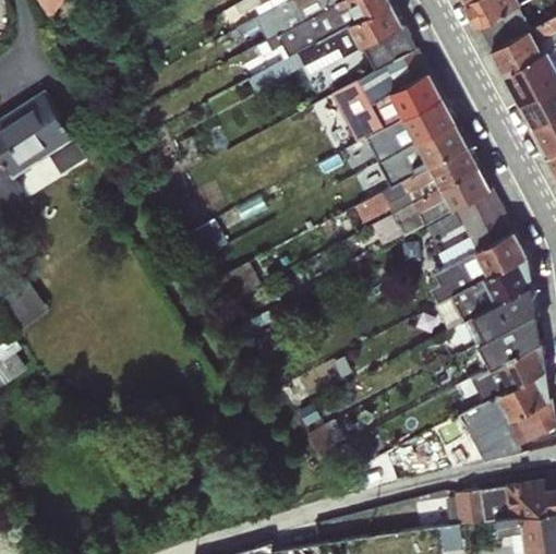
[(241,0),(190,28),(196,39),(251,9),(275,0),(283,0),(286,3),(292,0),(241,0)]
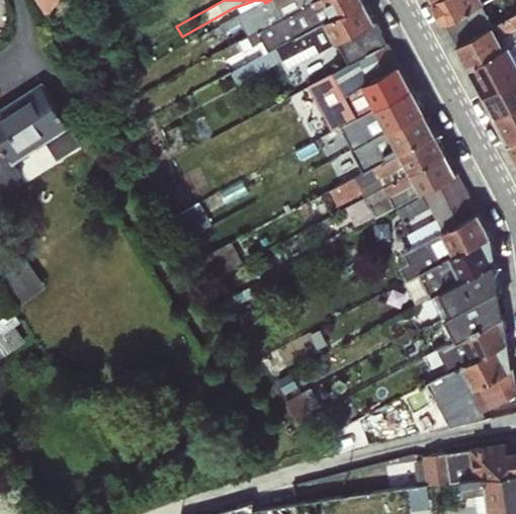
[(360,0),(319,0),(246,38),(218,53),(225,64),(261,45),(266,54),(363,4),(360,0)]
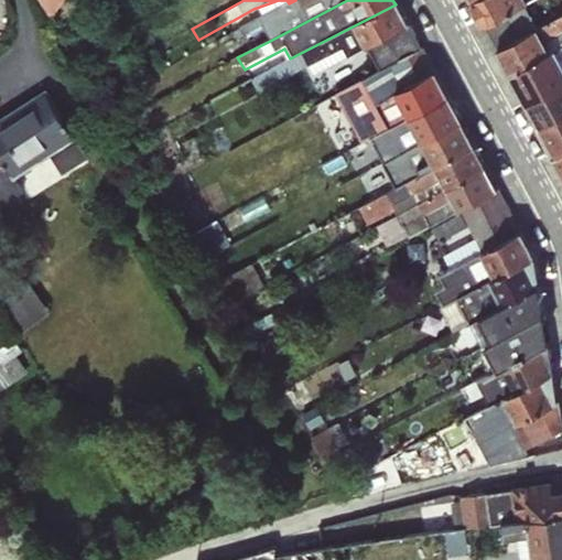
[(268,42),(347,0),(295,0),(289,3),(254,21),(268,42)]
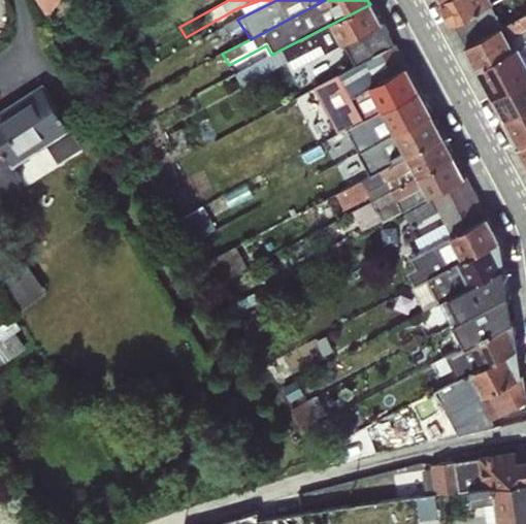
[(447,0),(440,4),(452,27),(501,0),(447,0)]
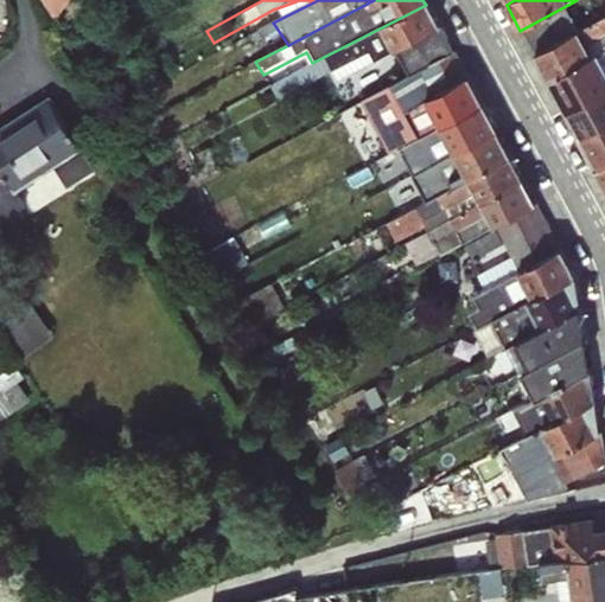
[(426,5),(312,63),(267,89),(275,102),(330,74),(337,82),(394,55),(439,30),(426,5)]
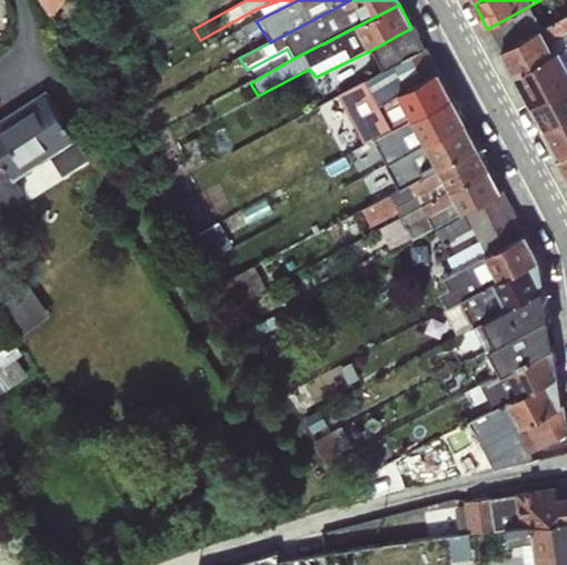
[(514,78),(566,49),(566,17),(501,53),(514,78)]
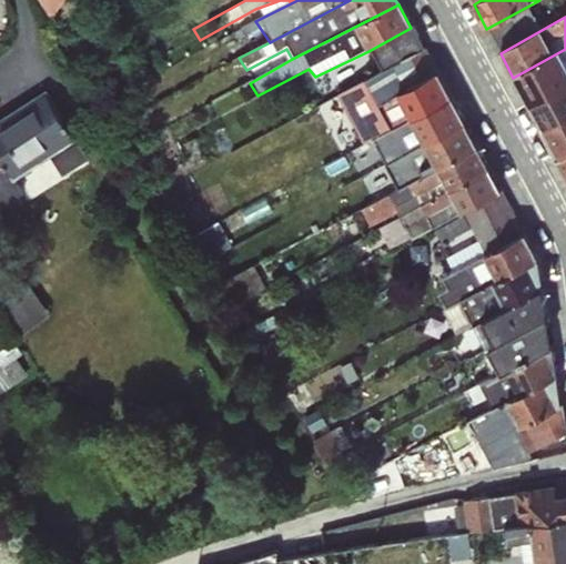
[(411,28),(369,51),(378,71),(334,97),(362,147),(450,101),(411,28)]
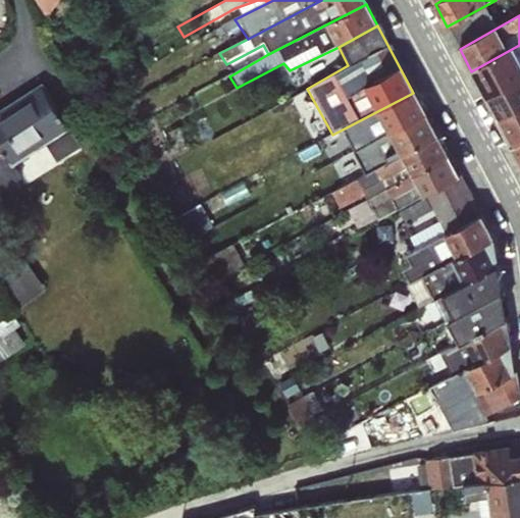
[(485,98),(519,79),(519,45),(471,71),(485,98)]
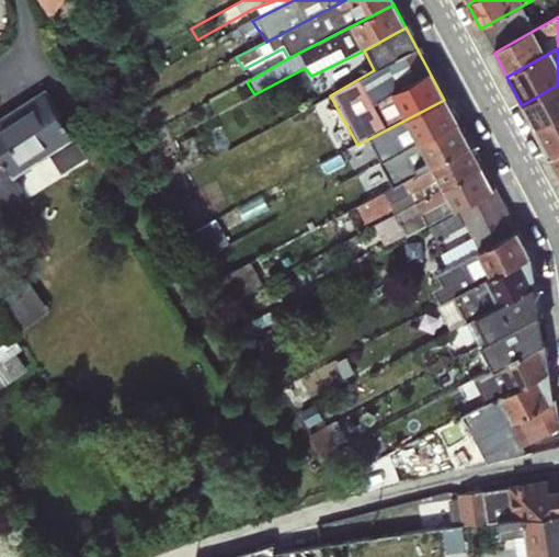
[(535,129),(558,116),(558,84),(522,105),(535,129)]
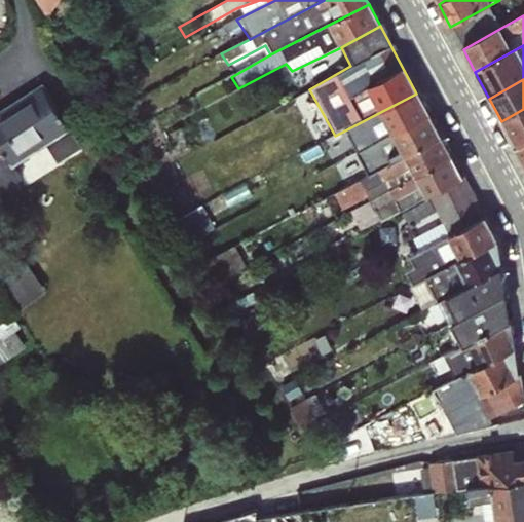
[(59,161),(82,148),(45,84),(0,109),(0,194),(24,181),(14,163),(48,144),(59,161)]
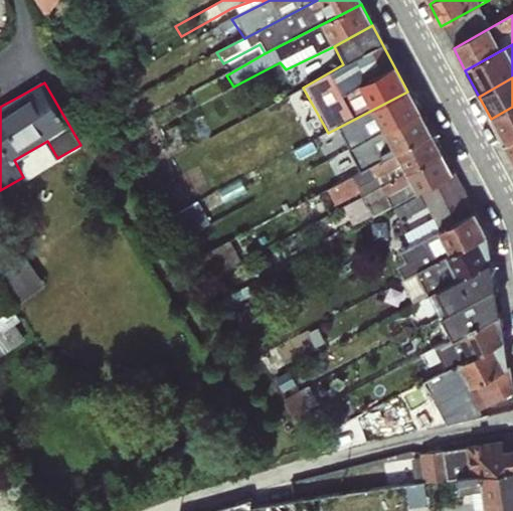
[(407,92),(328,133),(317,139),(326,152),(340,145),(344,154),(418,113),(407,92)]
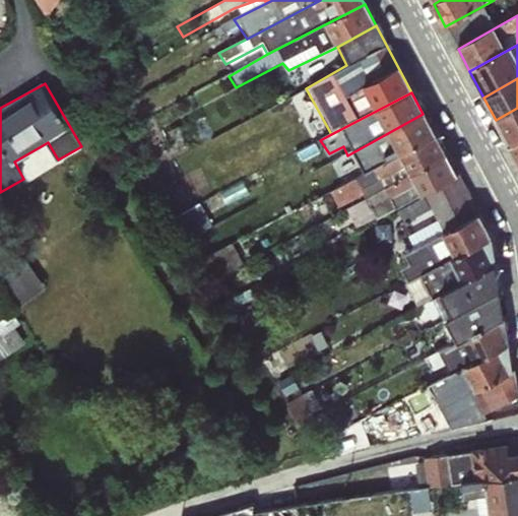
[(510,147),(517,142),(517,108),(496,120),(510,147)]
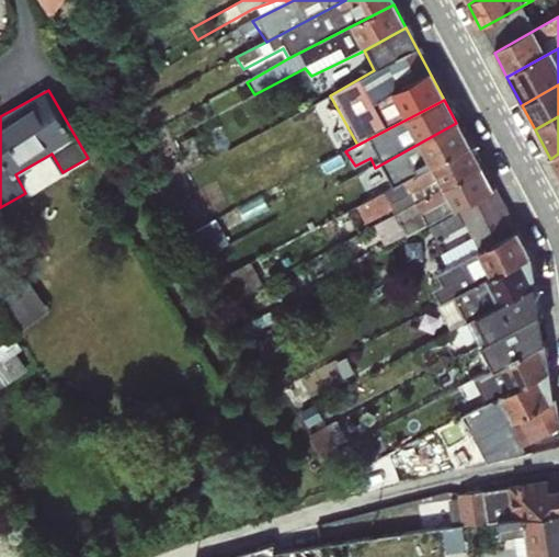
[(368,202),(470,149),(456,123),(375,168),(380,180),(366,186),(365,183),(350,190),(360,206),(368,202)]
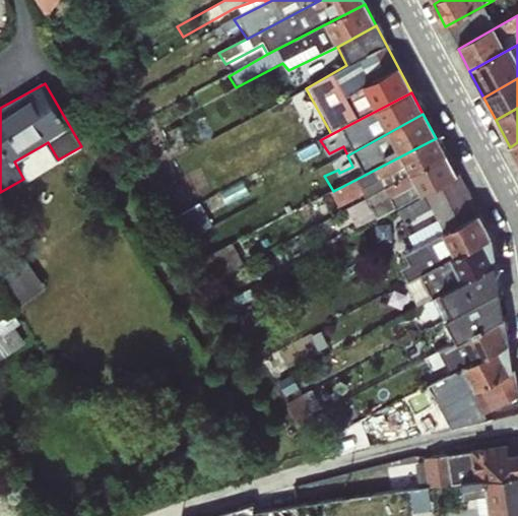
[(364,201),(446,156),(436,138),(341,187),(348,202),(362,197),(364,201)]
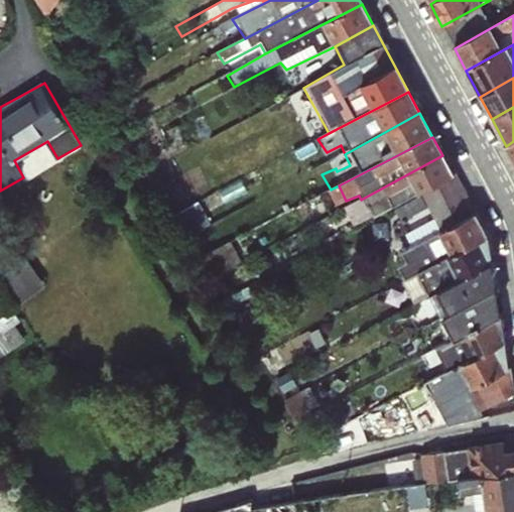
[(393,210),(454,175),(442,155),(361,200),(371,221),(393,210)]
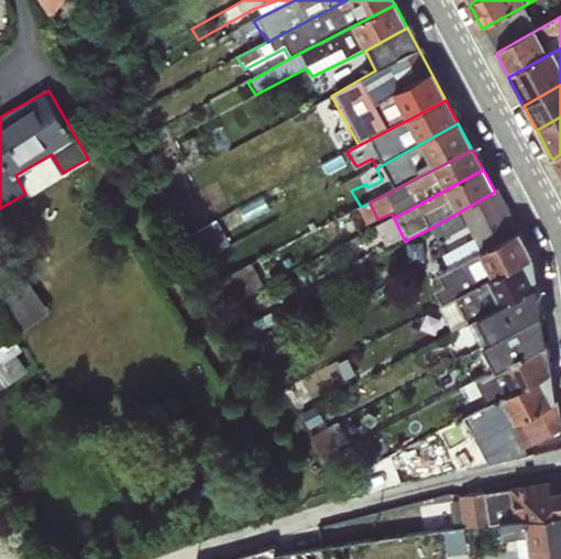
[(495,192),(429,229),(436,245),(468,229),(476,254),(426,281),(438,307),(532,259),(518,236),(495,192)]
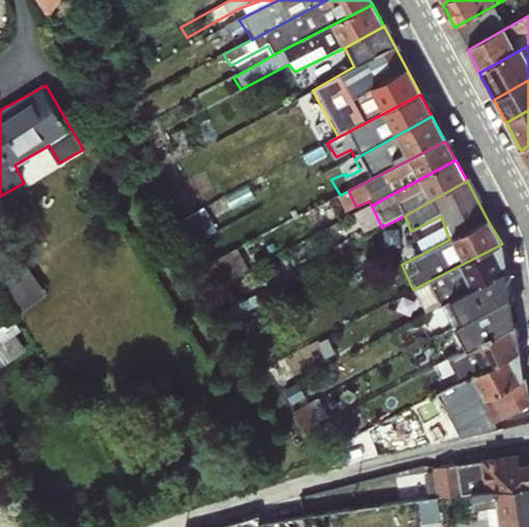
[(442,306),(506,272),(502,244),(413,289),(426,314),(442,306)]
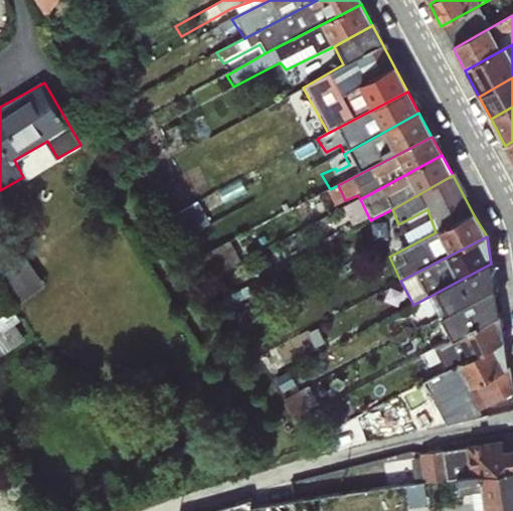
[(23,301),(46,284),(27,260),(4,277),(23,301)]
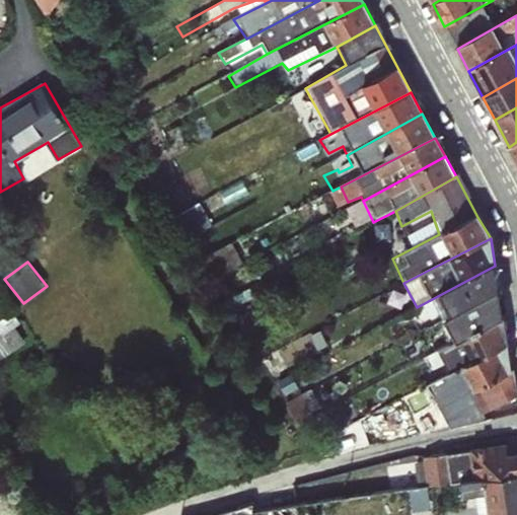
[(444,322),(499,292),(495,266),(432,299),(444,322)]
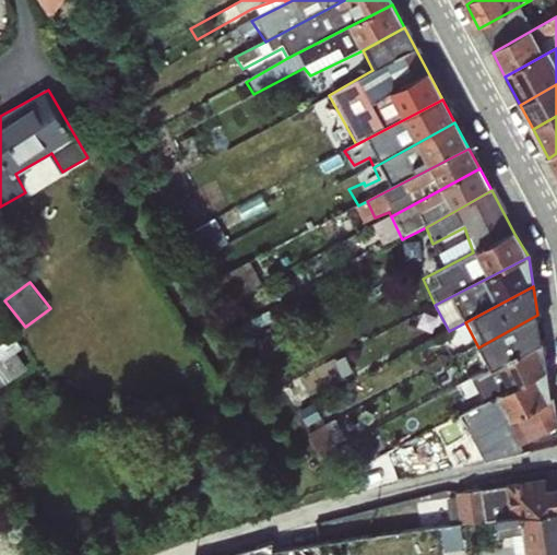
[(484,375),(542,343),(537,315),(478,347),(470,352),(484,375)]
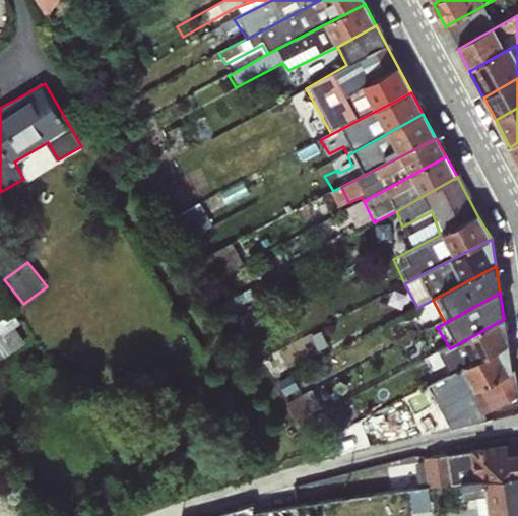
[(0,362),(29,345),(13,318),(0,325),(0,362)]
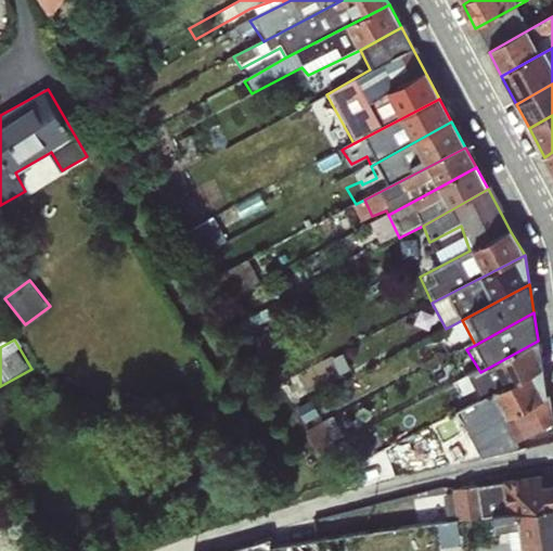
[(479,402),(542,370),(538,341),(480,372),(465,376),(479,402)]
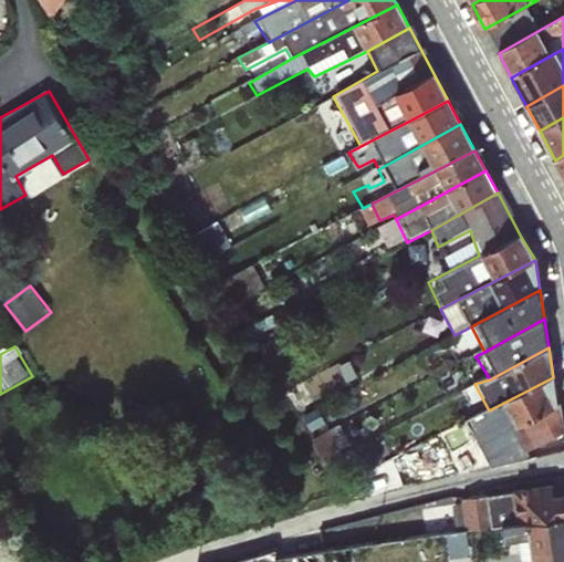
[(553,377),(489,410),(463,422),(478,448),(509,434),(524,454),(562,435),(553,377)]
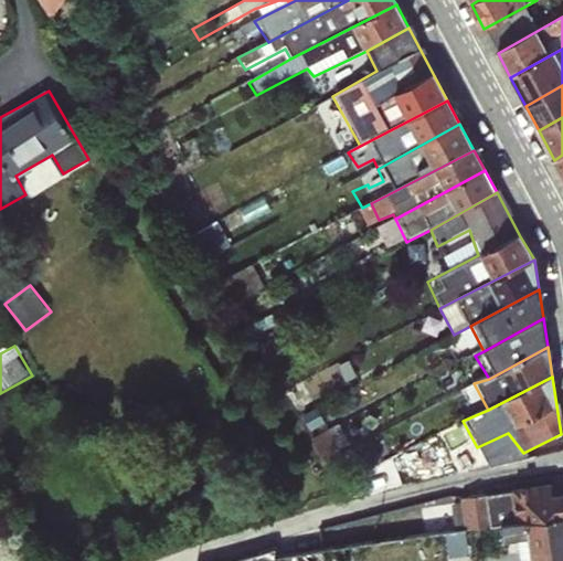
[(512,524),(562,518),(562,493),(556,493),(555,486),(508,491),(512,524)]
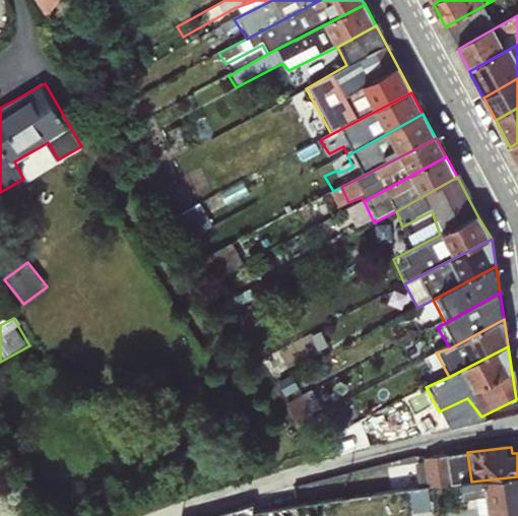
[(516,515),(517,476),(471,481),(461,485),(463,499),(475,498),(477,515),(516,515)]
